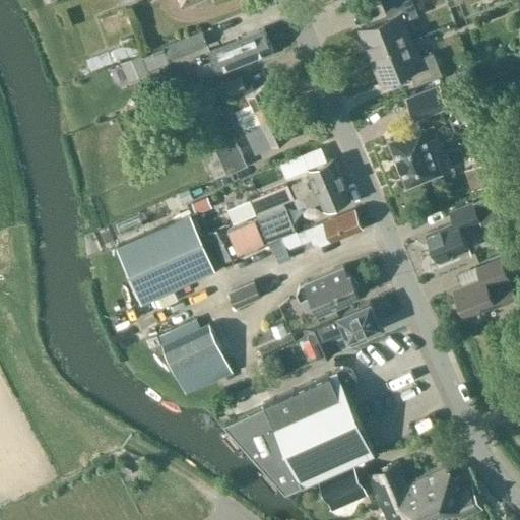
[(418,14),(412,0),(381,0),(388,16),(358,28),(369,56),(412,39),(405,19),(418,14)]
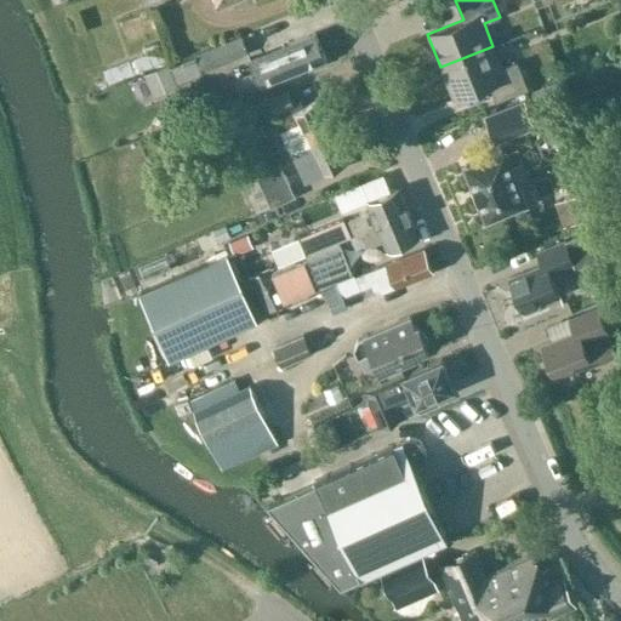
[(233,80),(239,95),(326,61),(315,34),(250,60),(255,72),(233,80)]
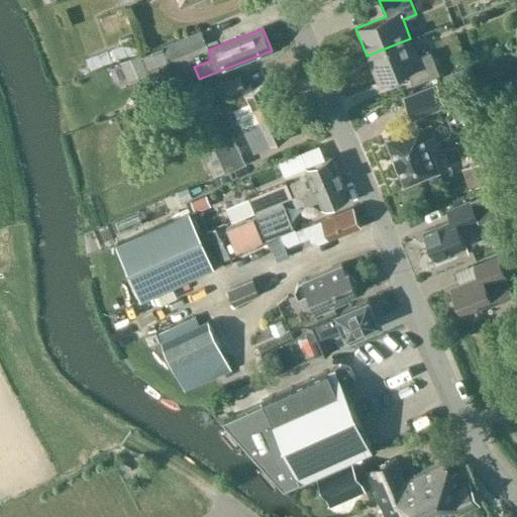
[(169,61),(169,59),(207,43),(202,31),(141,56),(140,53),(111,65),(115,73),(123,69),(127,79),(148,71),(147,69),(169,61)]
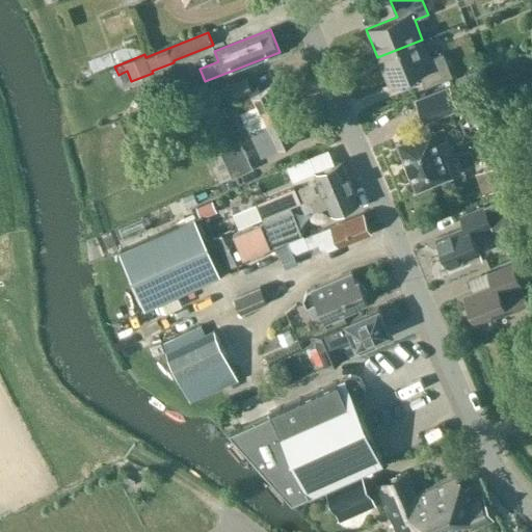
[(425,87),(453,76),(444,53),(430,58),(422,40),(377,57),(389,85),(420,73),(425,87)]
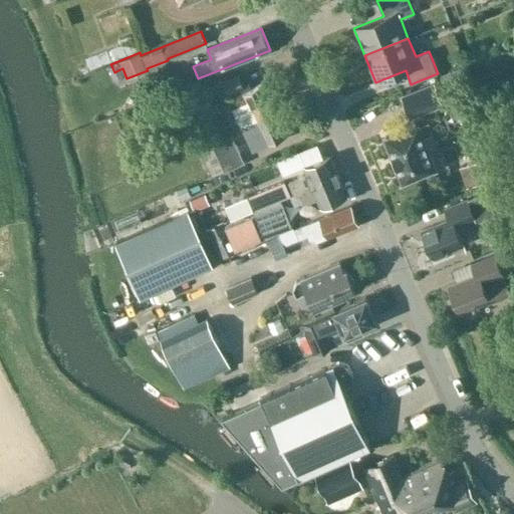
[(89,69),(138,51),(133,39),(85,57),(89,69)]
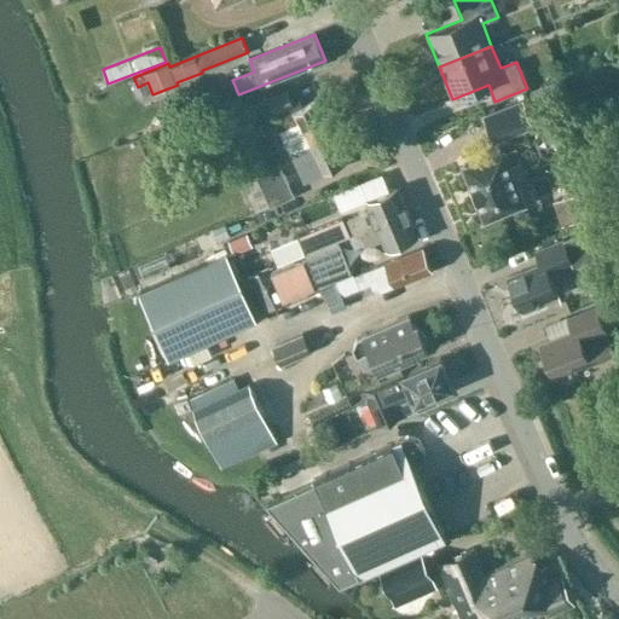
[(562,90),(557,79),(528,91),(532,100),(562,90)]
